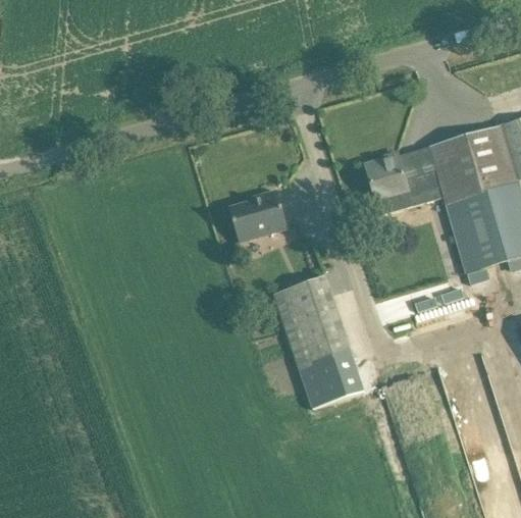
[(441,187),(445,197),(466,272),(508,260),(511,271),(520,267),(520,118),(430,146),(436,169),(441,187)]
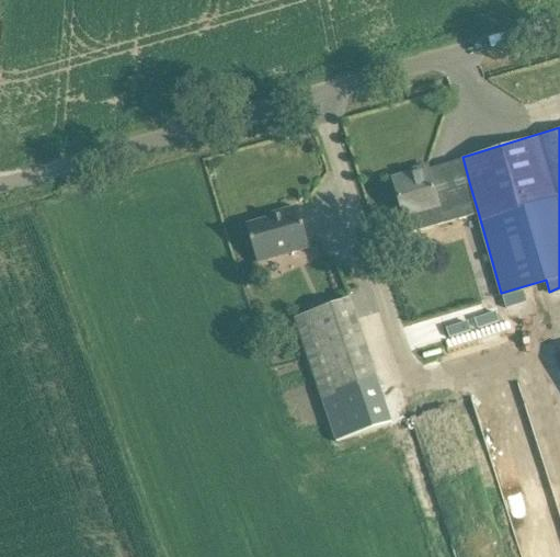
[(413,171),(392,177),(403,214),(408,230),(478,212),(475,201),(469,182),(435,192),(429,171),(414,175),(413,171)]
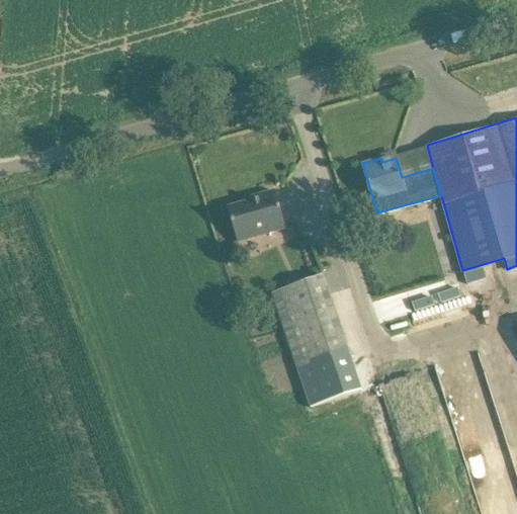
[(237,240),(285,226),(274,188),(256,193),(258,197),(228,205),(237,240)]
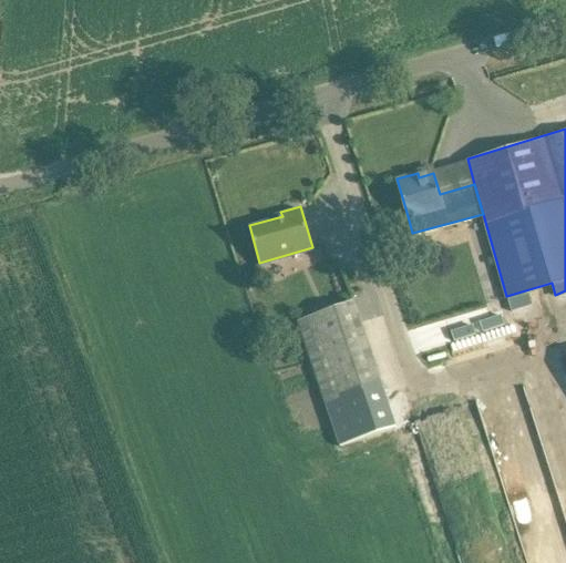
[(325,402),(381,384),(353,300),(297,319),(325,402)]
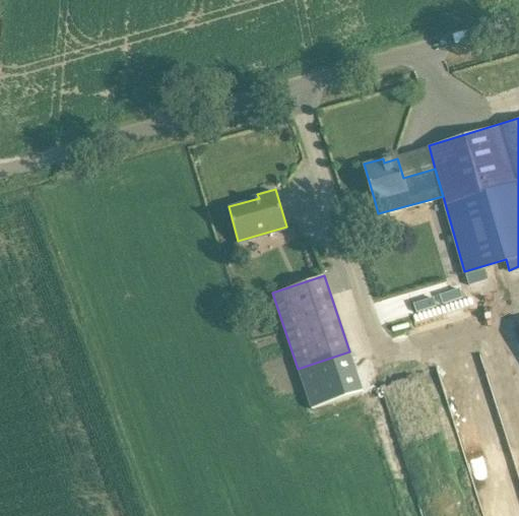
[(391,326),(465,306),(461,292),(387,312),(391,326)]
